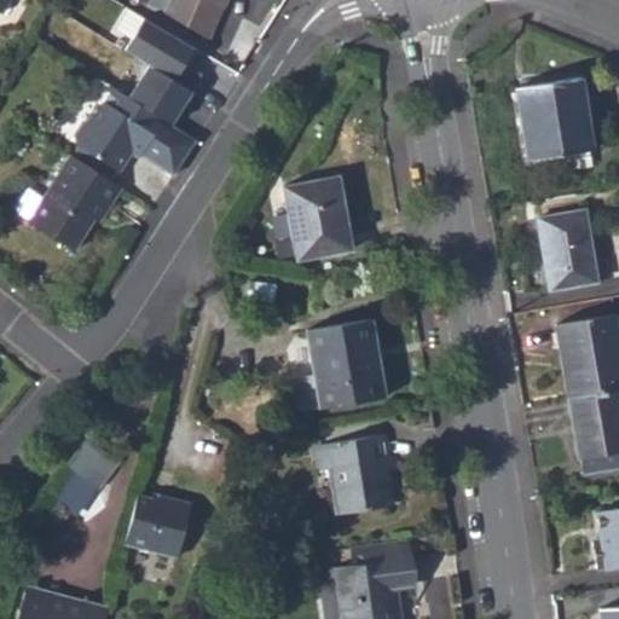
[(169,0),(166,10),(208,36),(224,6),(220,4),(221,0),(169,0)]
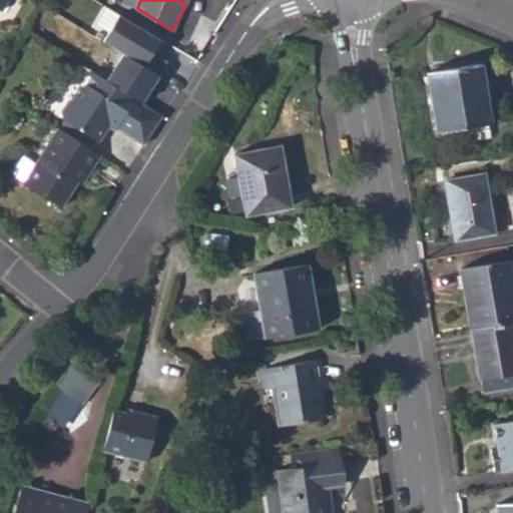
[(122,50),(104,79),(140,102),(160,73),(142,62),(160,36),(119,9),(101,37),(122,50)]
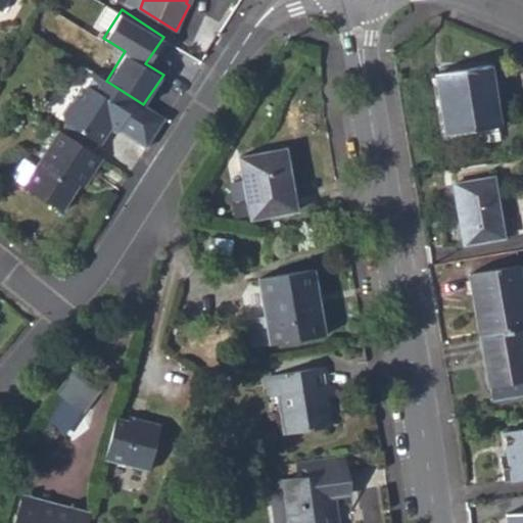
[(432,75),(443,135),(498,126),(487,65),(432,75)]
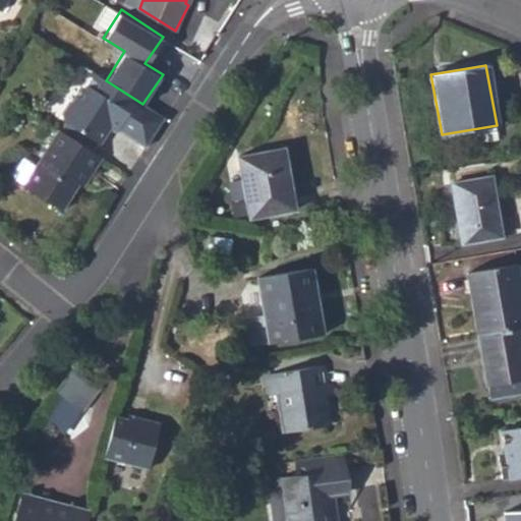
[(81,73),(95,81),(99,75),(85,66),(81,73)]
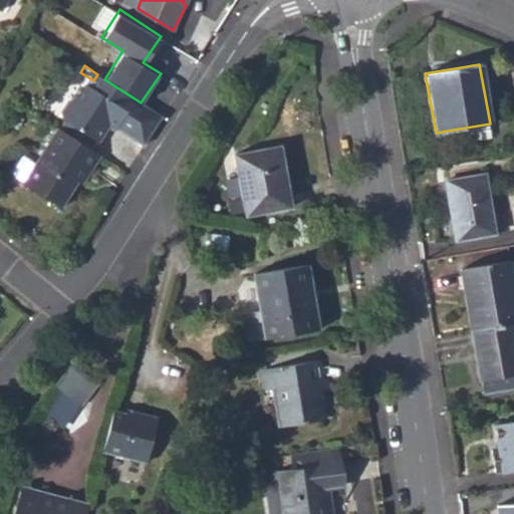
[(108,123),(142,145),(161,115),(141,102),(104,79),(97,74),(93,80),(88,87),(83,86),(75,98),(68,100),(61,112),(64,120),(97,141),(108,123)]
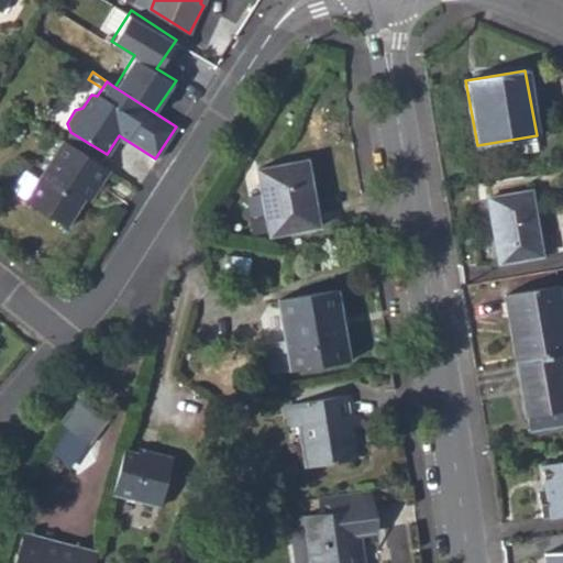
[(87,201),(107,170),(62,140),(22,198),(63,225),(81,199),(87,201)]
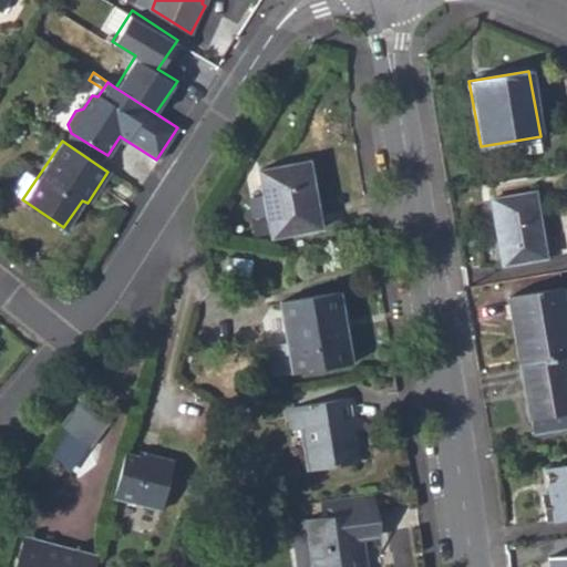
[(259,171),(274,235),(316,227),(307,185),(312,184),(308,163),(259,171)]
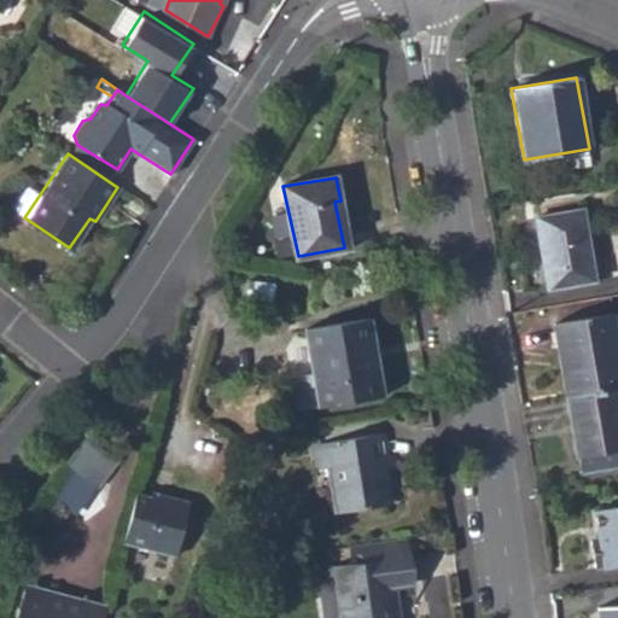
[(534,220),(546,289),(592,280),(579,213),(534,220)]
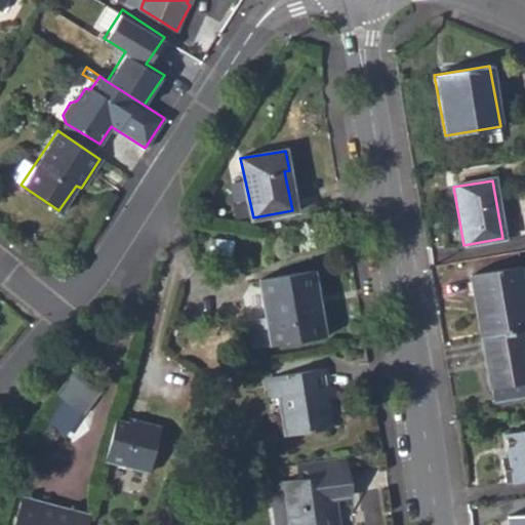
[(468,277),(478,337),(522,330),(524,329),(524,308),(519,268),(468,277)]
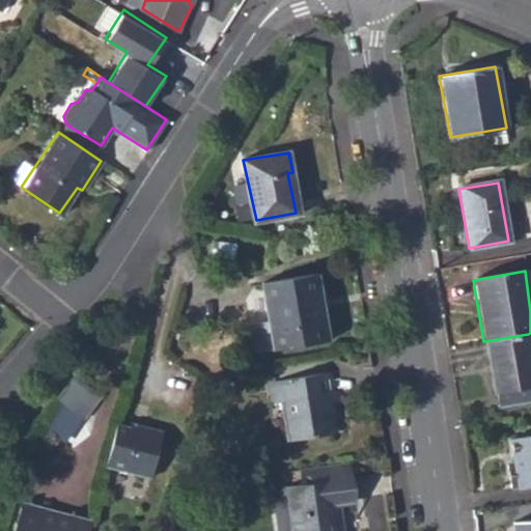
[(263,282),(275,350),(328,340),(316,274),(263,282)]
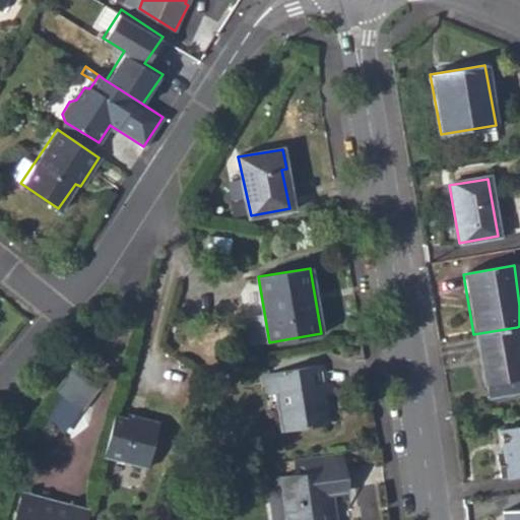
[(519,394),(519,348),(517,327),(473,334),(482,386),(484,386),(486,400),(519,394)]
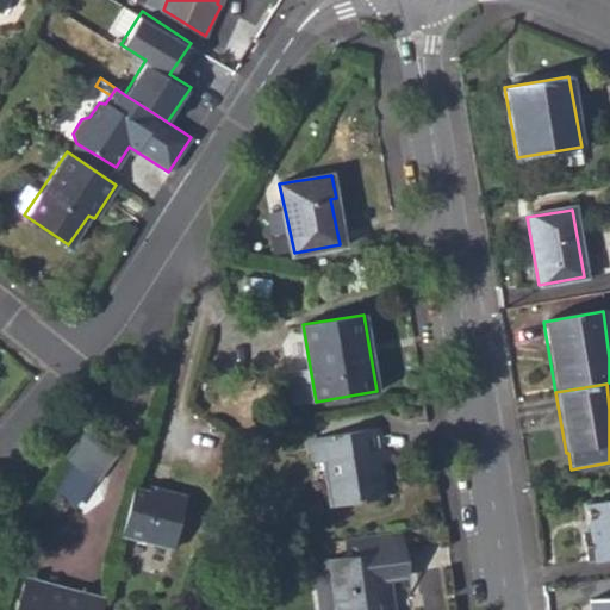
[(324,460),(332,505),(383,495),(377,462),(387,460),(386,446),(379,447),(375,425),(310,439),(315,461),(324,460)]
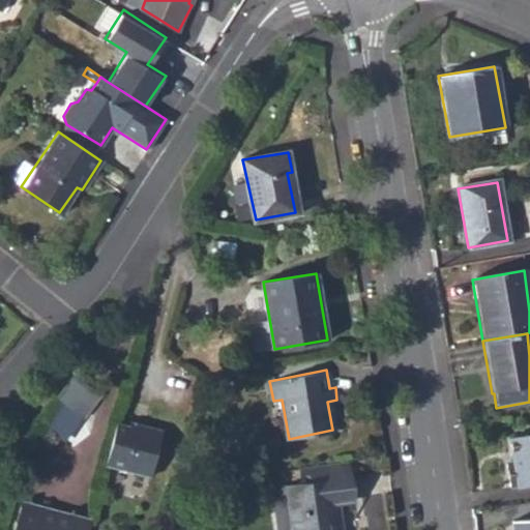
[(80,378),(43,420),(66,439),(101,396),(80,378)]
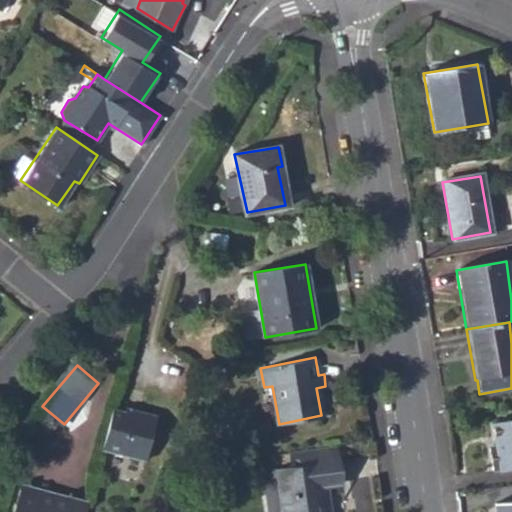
[(136,415),(114,410),(103,450),(146,461),(157,417),(136,413),(136,415)]
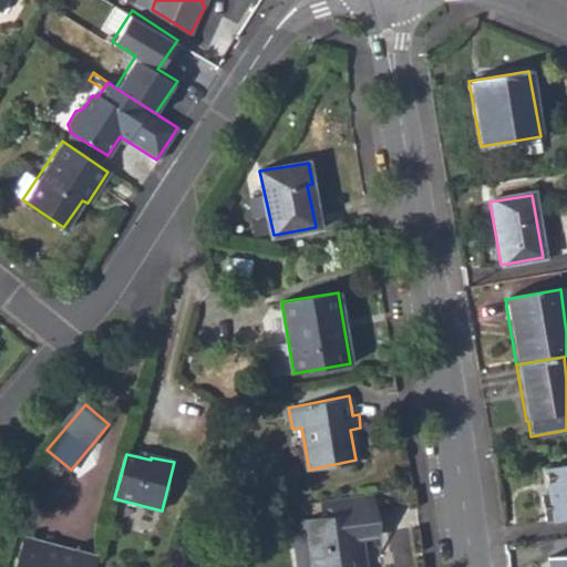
[(566,465),(544,470),(548,494),(538,495),(543,521),(552,519),(552,523),(566,519),(566,465)]
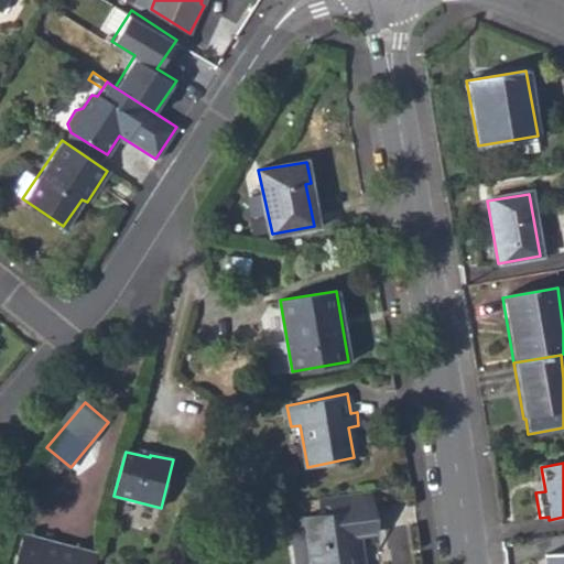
[(375,531),(369,490),(318,497),(322,514),(315,514),(289,520),(291,529),(304,528),(308,563),(378,563),(369,563),(358,563),(358,560),(378,556),(376,543),(369,544),(367,531),(375,531)]
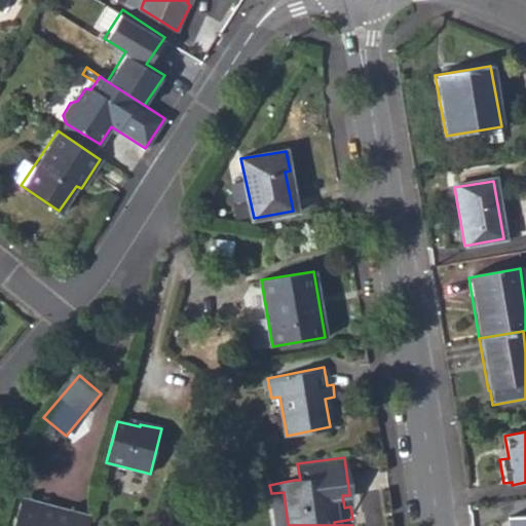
[(291,464),(294,480),(300,480),(297,463),(291,464)]
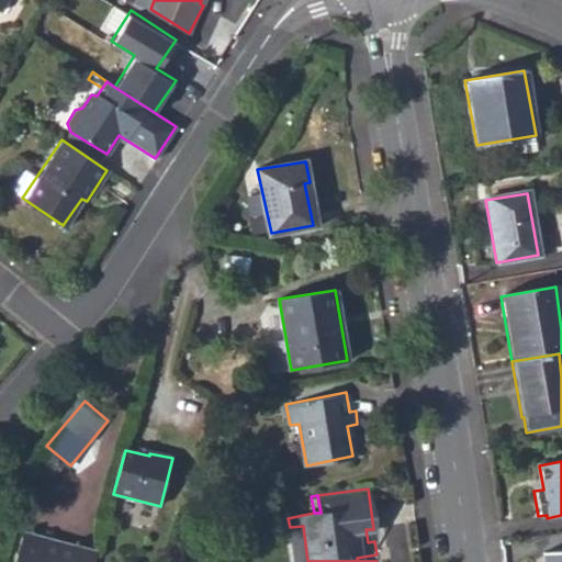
[(290,527),(293,561),(307,561),(303,526),(290,527)]
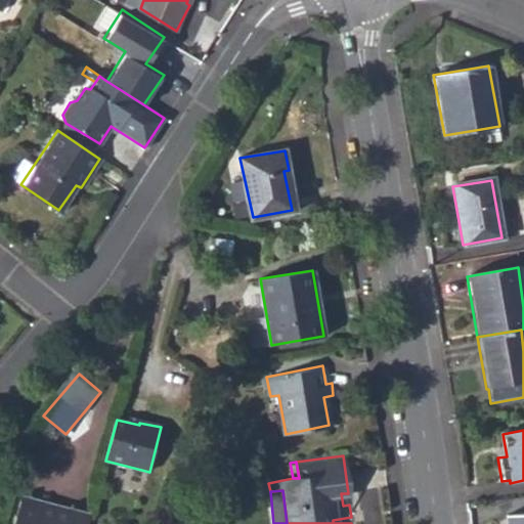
[(88,523),(91,516),(22,496),(14,523),(88,523)]
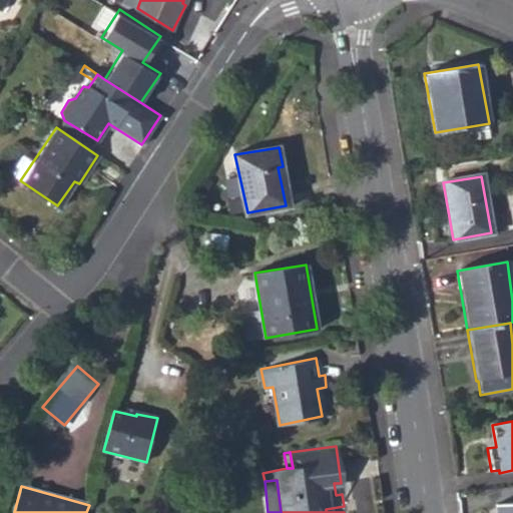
[(512,512),(512,503),(494,505),(494,512),(512,512)]
